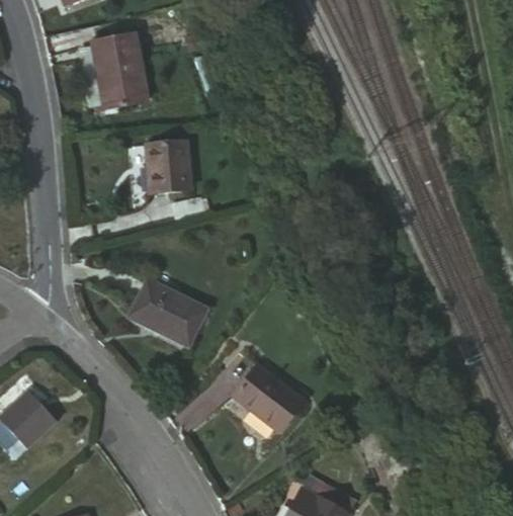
[(105,67),(99,68),(109,110),(151,101),(137,32),(99,41),(105,67)]
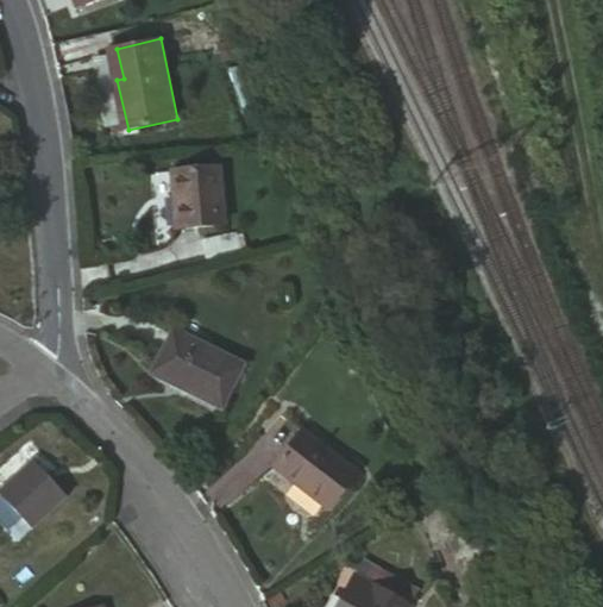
[(111,50),(117,80),(124,79),(117,49),(111,50)]
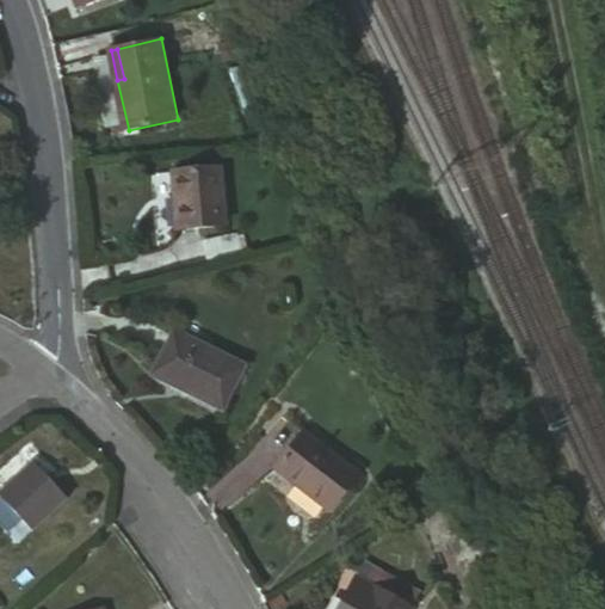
[(171,167),(177,227),(227,221),(220,162),(171,167)]
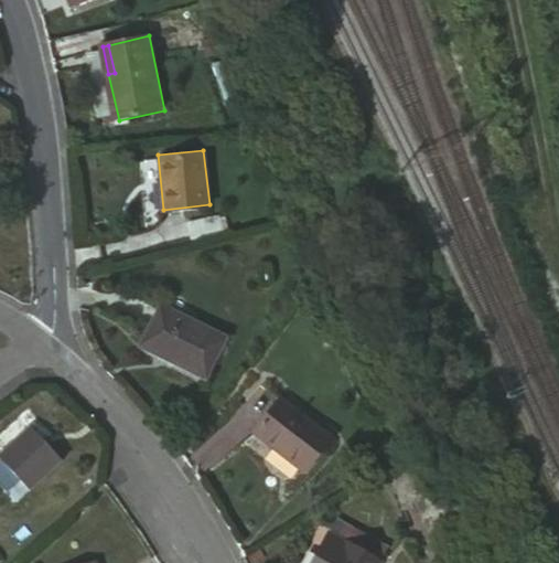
[(203,383),(222,344),(157,309),(137,350),(203,383)]
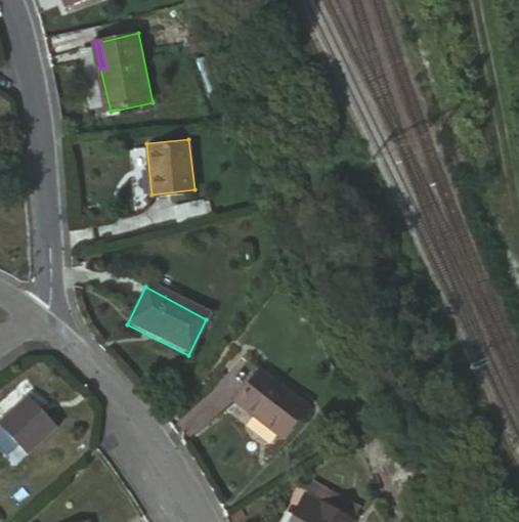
[(307,403),(260,371),(238,405),(284,438),(307,403)]
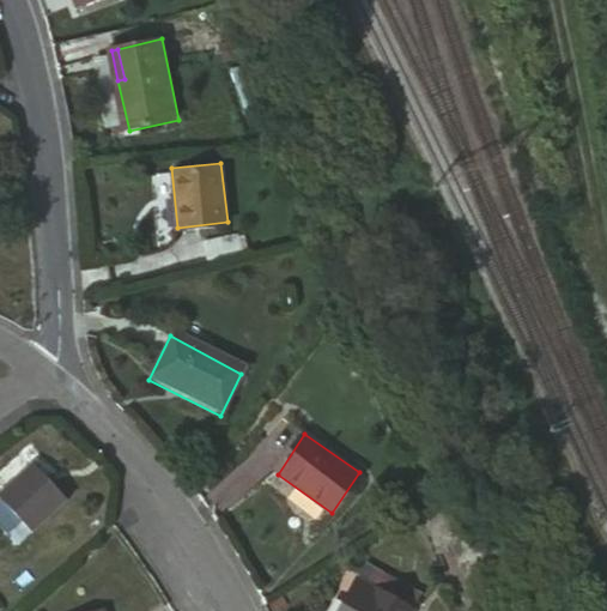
[(18,524),(26,534),(62,503),(26,464),(0,489),(0,531),(5,536),(18,524)]
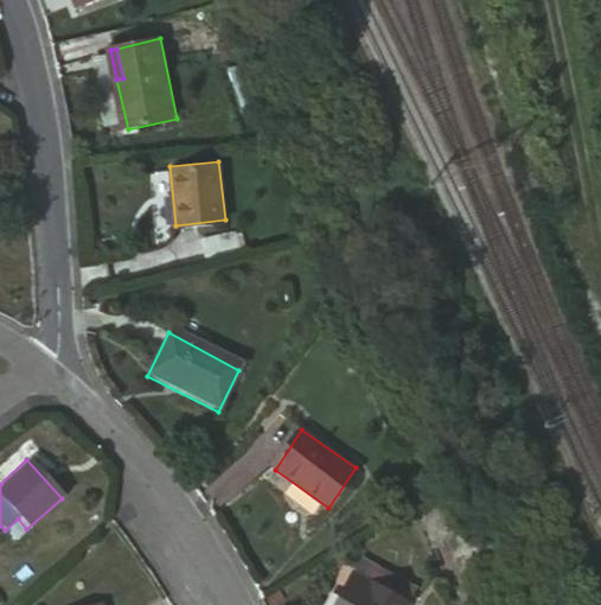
[(364,581),(379,591),(406,604),(423,604),(428,598),(389,574),(388,577),(372,567),(364,581)]
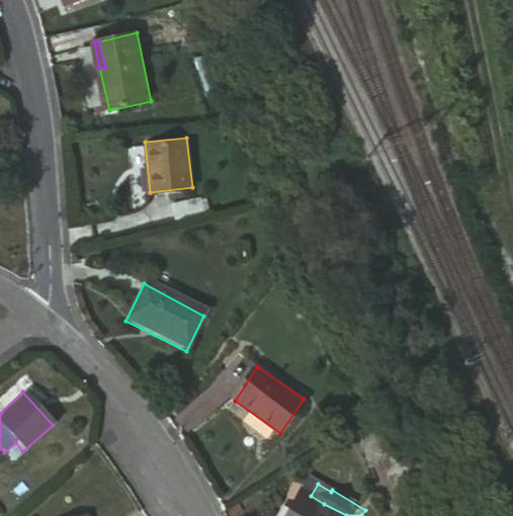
[(346,515),(324,504),(311,496),(309,495),(296,515),(346,515)]
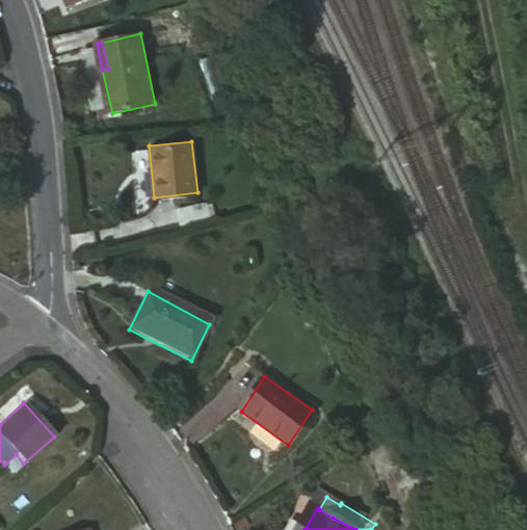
All buildings are outlined.
